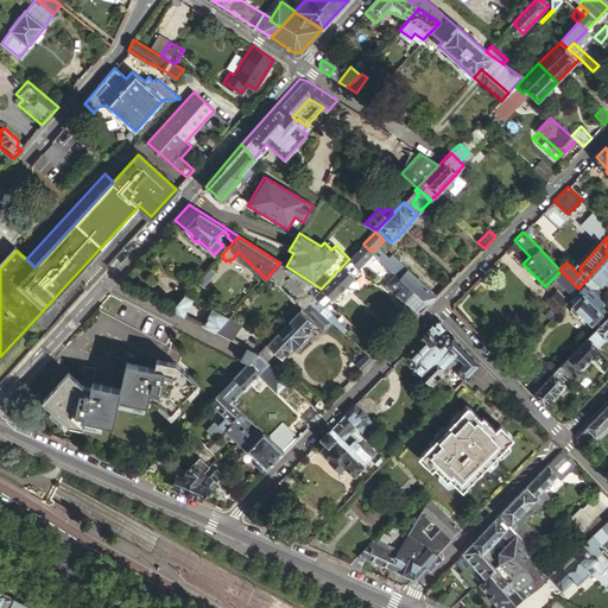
[(373,253),(372,252),(363,245),(350,258),(349,258),(349,259),(321,289),(309,299),(320,309),(322,311),(334,299),(337,303),(342,302),(346,298),(347,292),(344,291),(358,278),(356,277),(362,270),(360,267),(373,253)]
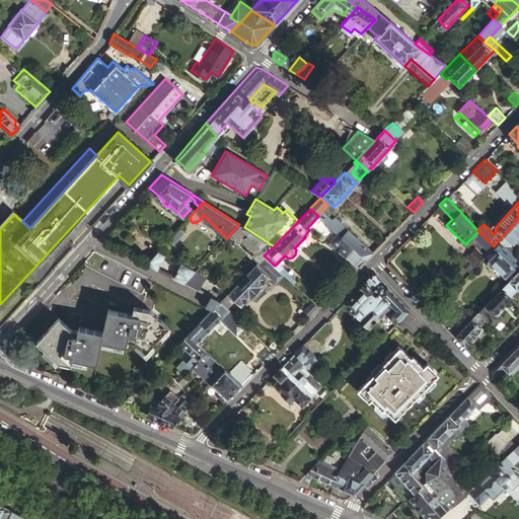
[(342,238),(350,230),(344,225),(349,220),(340,212),(327,225),(338,234),(342,238)]
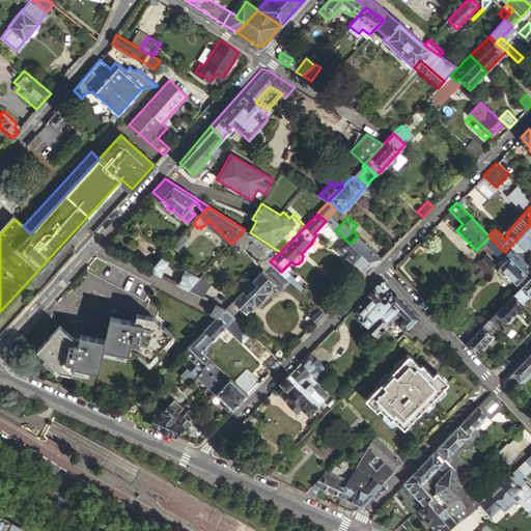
[(530,224),(510,246),(524,259),(527,256),(522,251),(524,248),(525,248),(530,241),(530,224)]
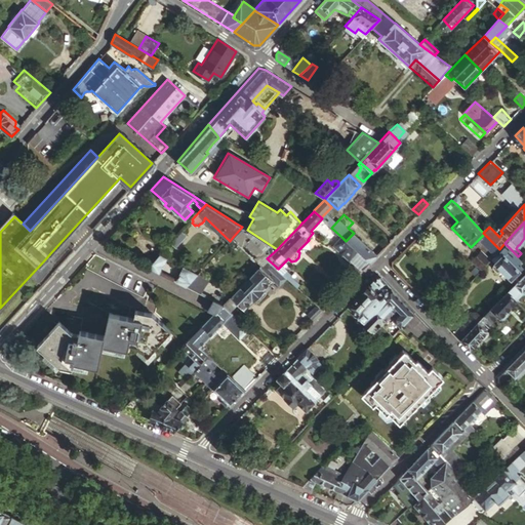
[(251,254),(261,265),(267,258),(277,249),(247,230),(242,227),(233,237),(241,245),(243,243),(252,252),(251,254)]
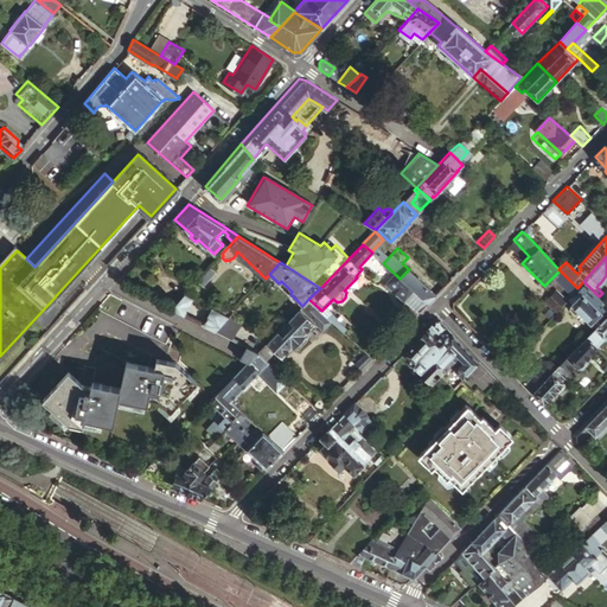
[(428,304),(436,295),(409,269),(400,279),(414,292),(427,304),(428,304)]
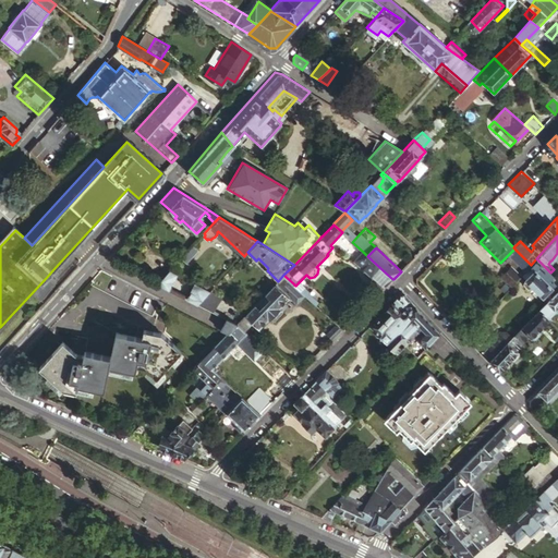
[(367,256),(363,252),(356,259),(374,276),(380,268),(367,256)]
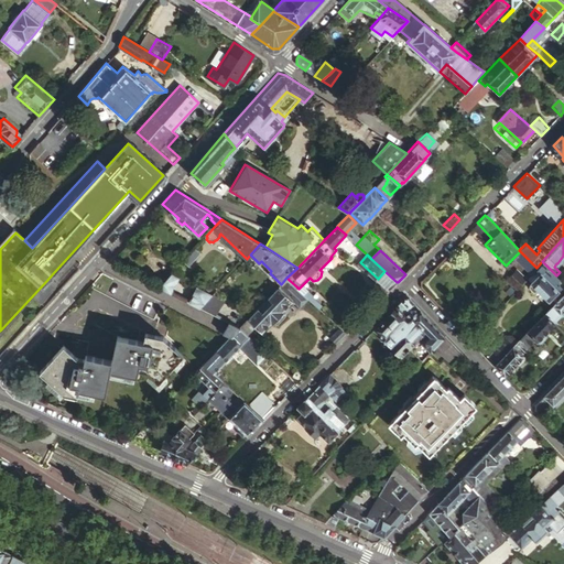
[(542,261),(537,268),(540,271),(533,279),(534,280),(531,282),(532,284),(535,288),(537,289),(540,285),(551,296),(561,286),(556,282),(560,279),(556,275),(542,261)]
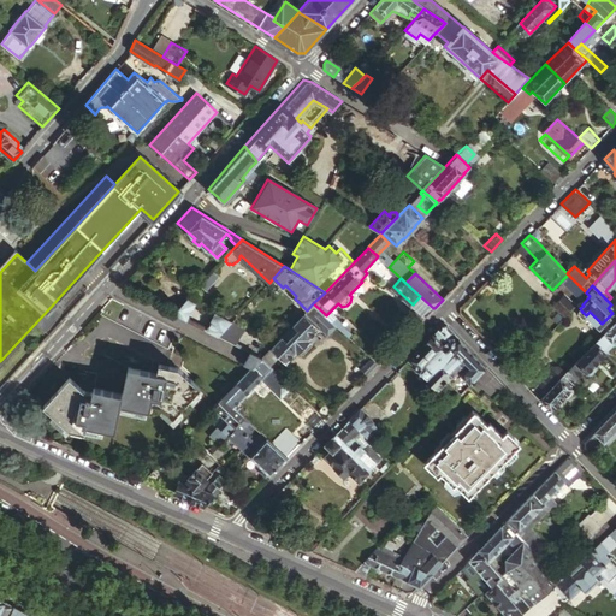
[(552,306),(563,317),(574,306),(563,295),(552,306)]
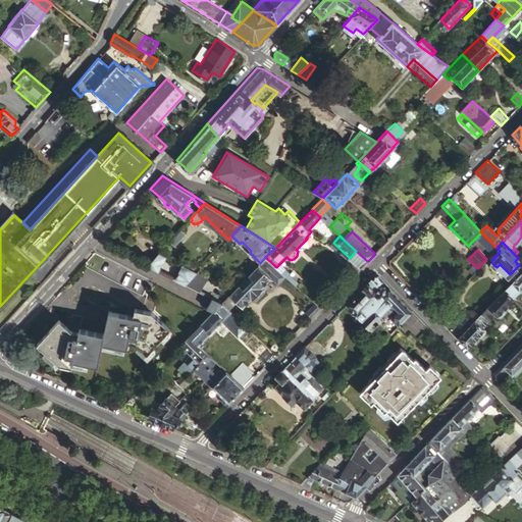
[(361,268),(367,261),(356,251),(350,258),(361,268)]
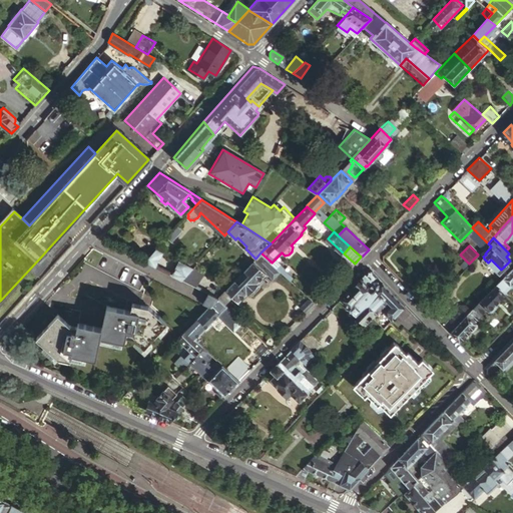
[(146,261),(155,266),(161,254),(156,249),(146,261)]
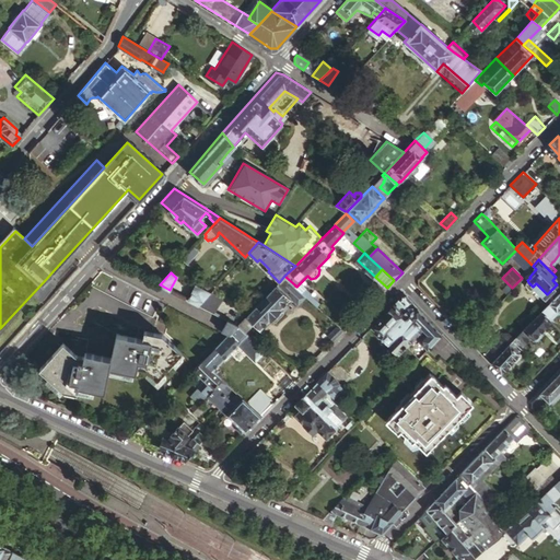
[(237,325),(245,333),(254,325),(260,330),(269,322),(271,324),(283,311),(282,310),(291,300),(299,306),(307,296),(303,293),(296,287),(294,284),(284,276),(279,282),(237,325)]
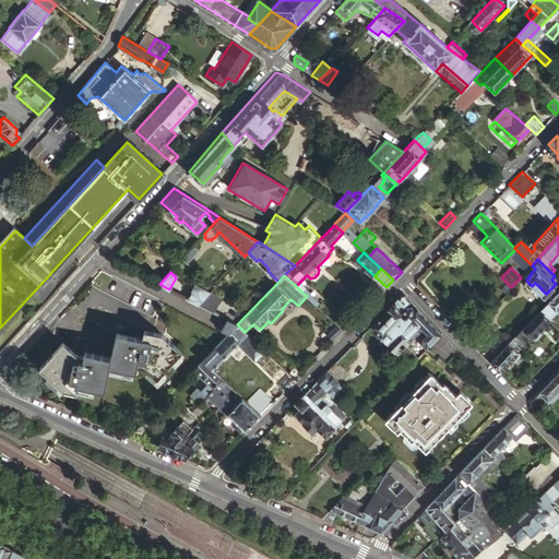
[(46,278),(31,295),(38,301),(54,285),(46,278)]
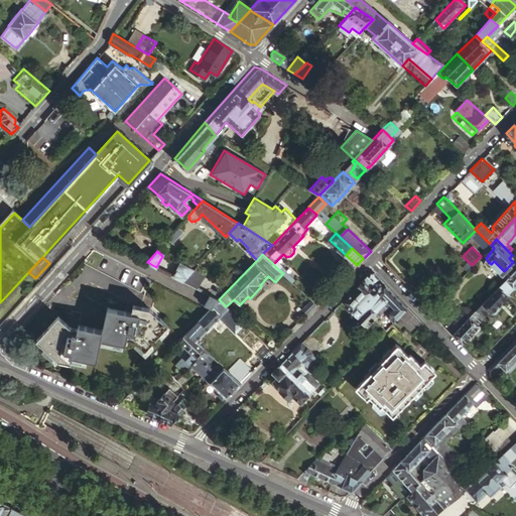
[(184,282),(194,272),(195,271),(180,264),(179,265),(176,264),(170,275),(184,282)]
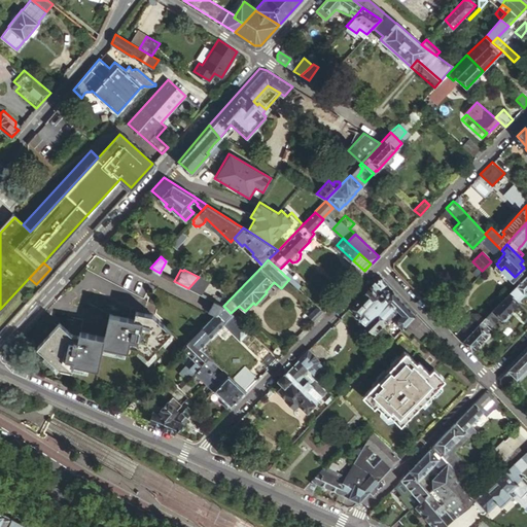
[(285,276),(294,284),(296,282),(293,279),(294,278),(289,272),(285,276)]
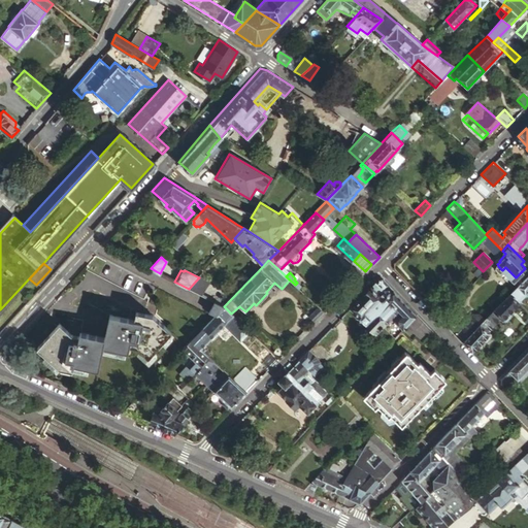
[(527,273),(510,292),(519,301),(526,294),(527,296),(527,295),(527,273)]
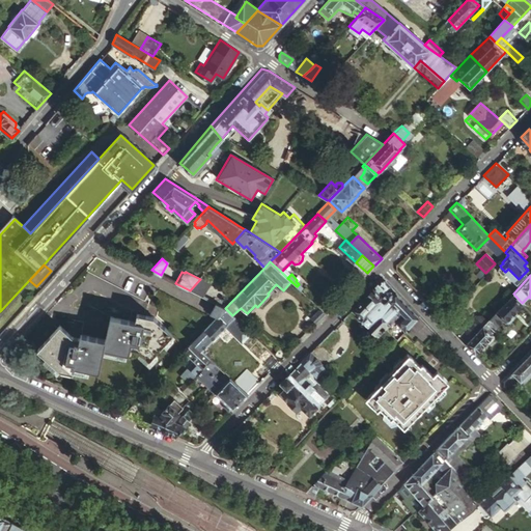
[(190,290),(202,297),(208,289),(199,280),(190,290)]
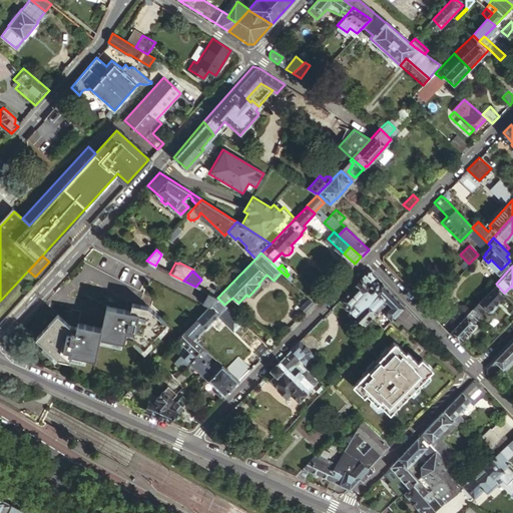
[(391,319),(405,305),(373,272),(367,272),(340,299),(343,302),(342,302),(347,307),(348,306),(355,313),(354,314),(364,324),(371,316),(383,327),(391,319)]
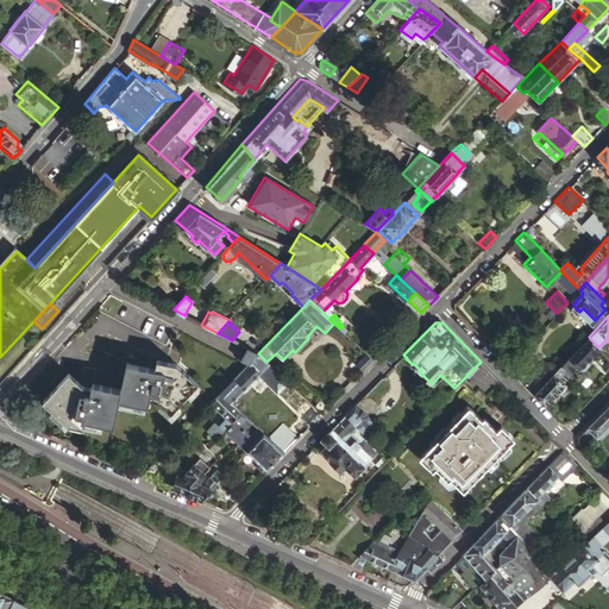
[(600,349),(598,347),(589,337),(562,364),(572,376),(579,369),(581,370),(585,370),(589,365),(590,360),(589,359),(600,349)]
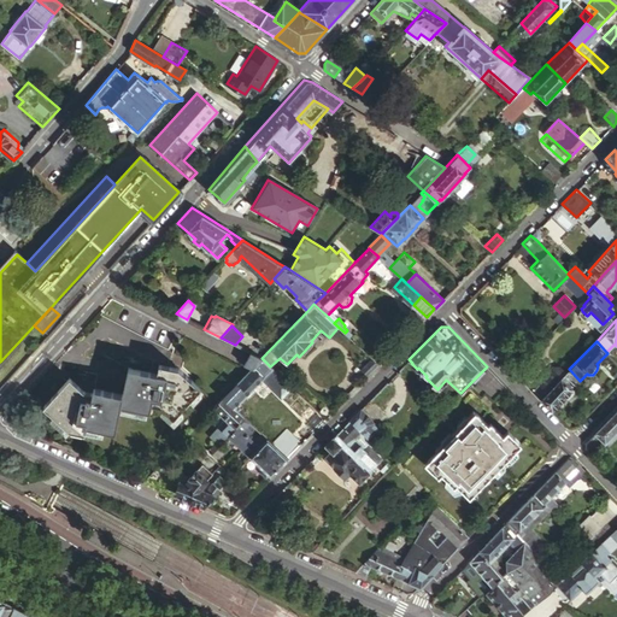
[(251,353),(244,364),(252,369),(224,398),(234,407),(269,371),(275,377),(274,378),(275,385),(282,393),(287,392),(292,387),(270,366),(262,358),(251,353)]
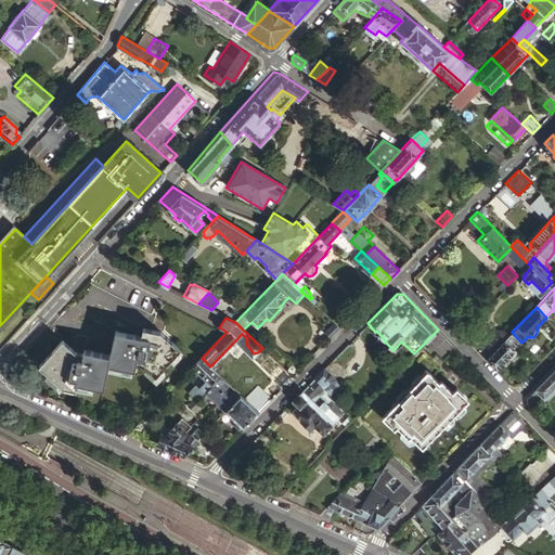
[(340,328),(335,323),(325,334),(331,338),(340,328)]
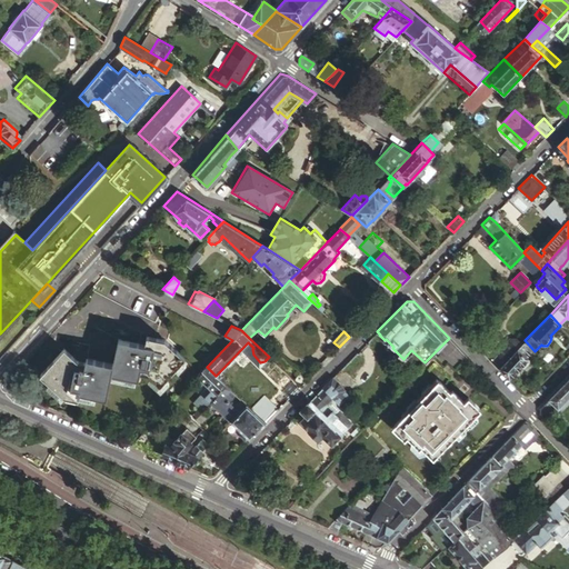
[(159,385),(185,358),(166,339),(147,336),(145,343),(119,338),(113,363),(87,357),(86,361),(77,359),(66,348),(41,375),(65,397),(78,400),(80,392),(107,398),(112,373),(138,379),(140,372),(148,375),(159,385)]
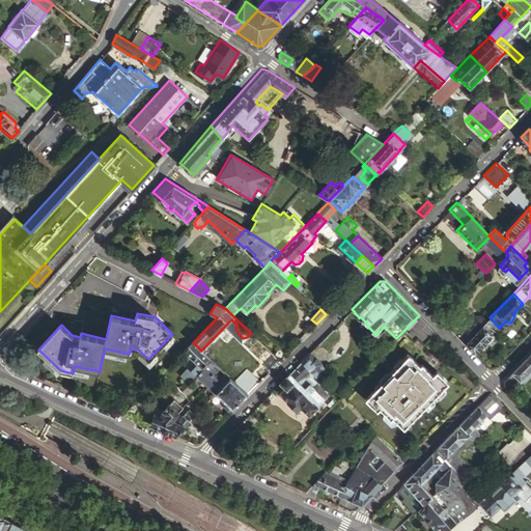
[(435,332),(419,315),(404,330),(414,340),(418,336),(424,343),(435,332)]
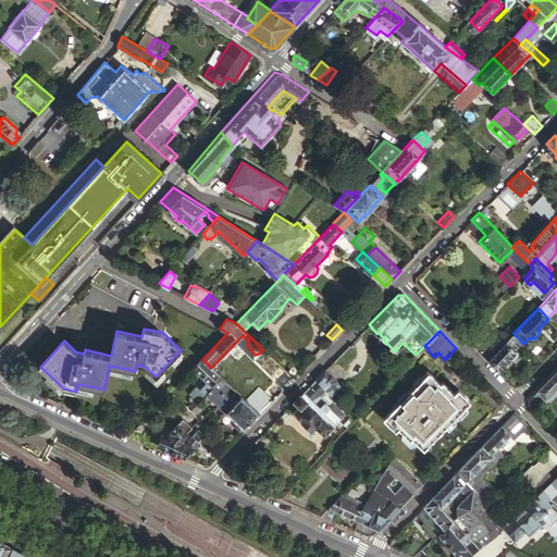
[(481,350),(489,359),(509,337),(503,332),(499,335),(496,333),(485,344),(486,345),(481,350)]
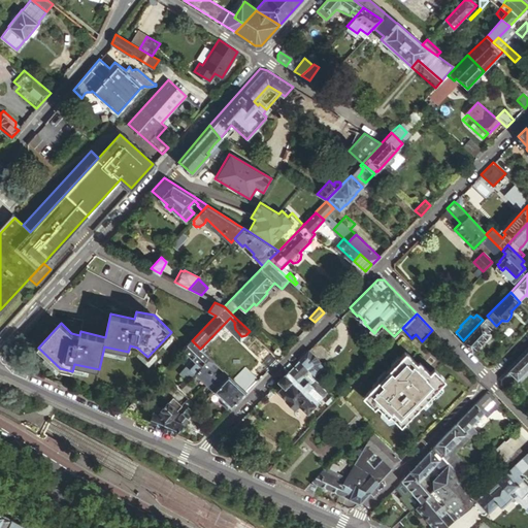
[(463,340),(472,350),(483,340),(484,341),(487,341),(491,336),(491,333),(490,332),(496,326),(487,316),(483,320),(463,340)]
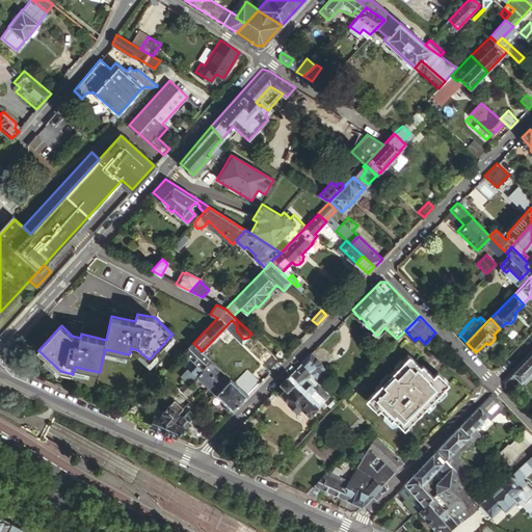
[(202,351),(193,343),(185,351),(196,362),(187,371),(190,374),(185,379),(187,382),(190,384),(197,377),(212,361),(202,351)]
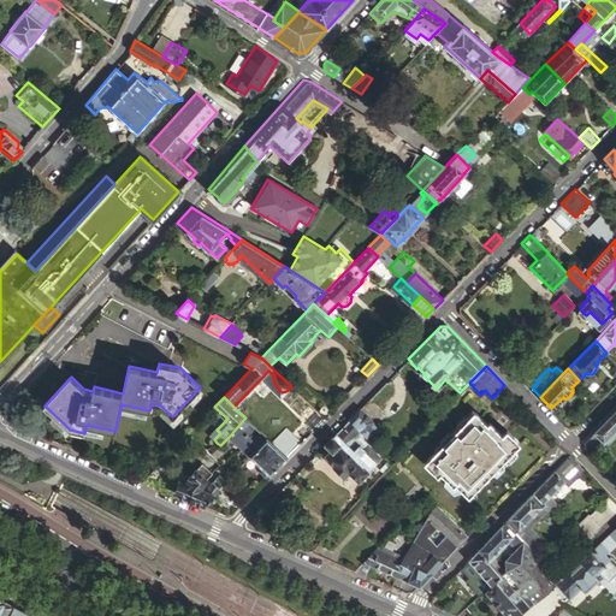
[(317,426),(325,418),(312,407),(304,414),(317,426)]
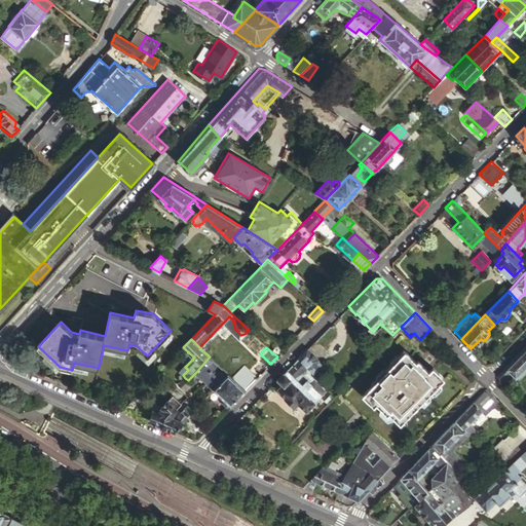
[(525,347),(506,368),(516,377),(525,366),(525,347)]
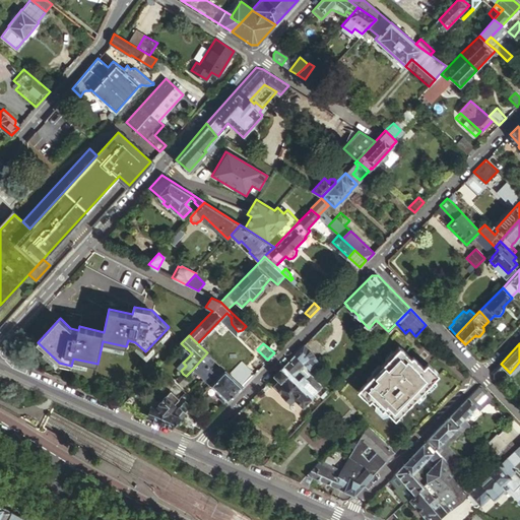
[(395,452),(412,434),(395,416),(439,372),(429,362),(425,366),(413,355),(411,356),(400,345),(369,378),(355,365),(333,388),(330,391),(327,395),(262,465),(301,481),(320,461),(360,417),(368,426),(395,452)]
